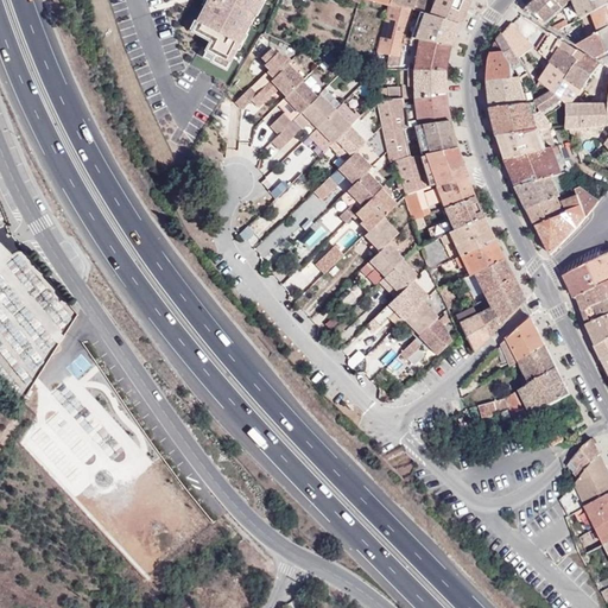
[(204,0),(189,32),(209,42),(204,51),(228,63),(259,0),(204,0)]
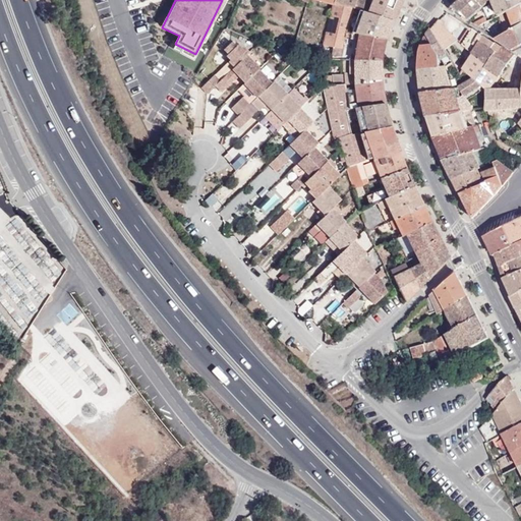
[(334,0),(334,2),(354,7),(354,8),(361,10),(364,0),(334,0)]
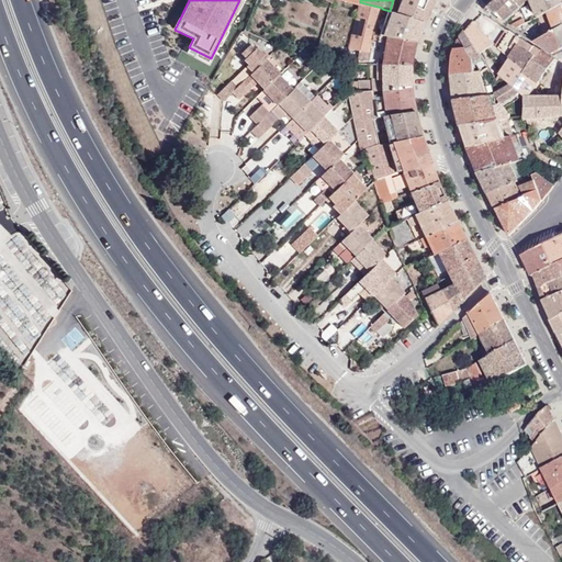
[(424,23),(434,0),(433,0),(401,0),(396,13),(396,14),(424,23)]
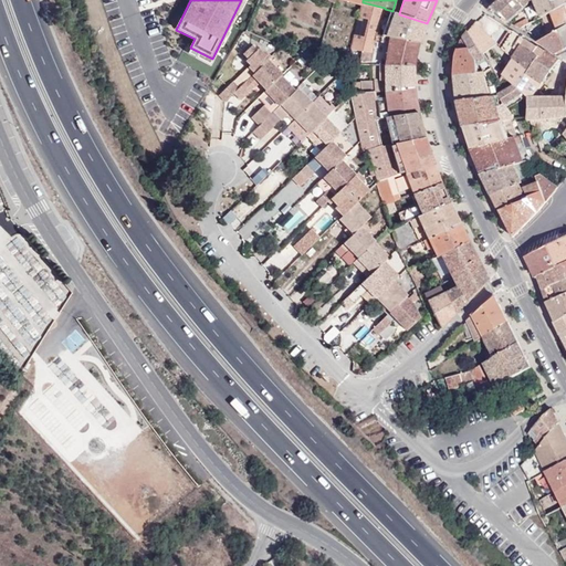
[(532,1),(530,0),(499,0),(489,10),(509,22),(532,1)]
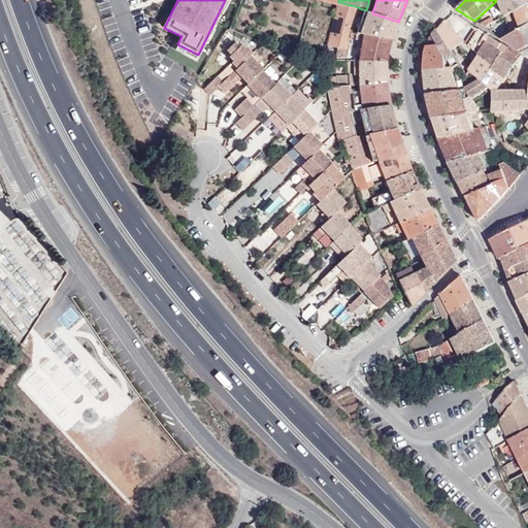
[(527,0),(498,0),(505,15),(516,10),(527,4),(527,0)]
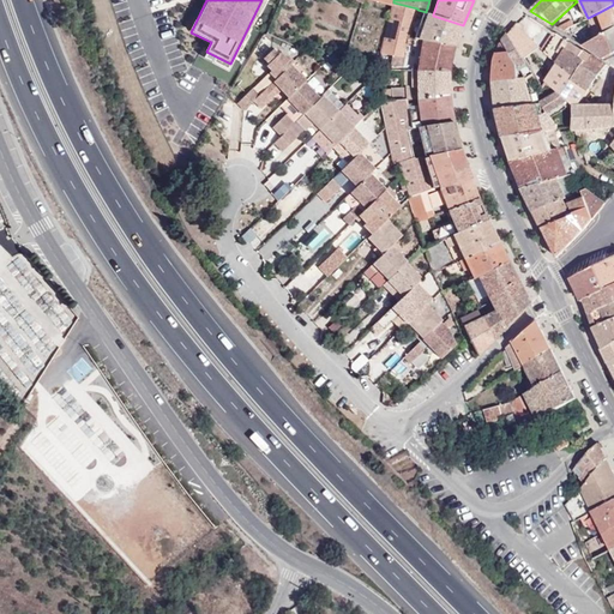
[(379,64),(377,70),(417,72),(421,42),(407,40),(417,10),(417,8),(393,2),(392,6),(389,19),(380,53),(393,56),(392,65),(379,64)]
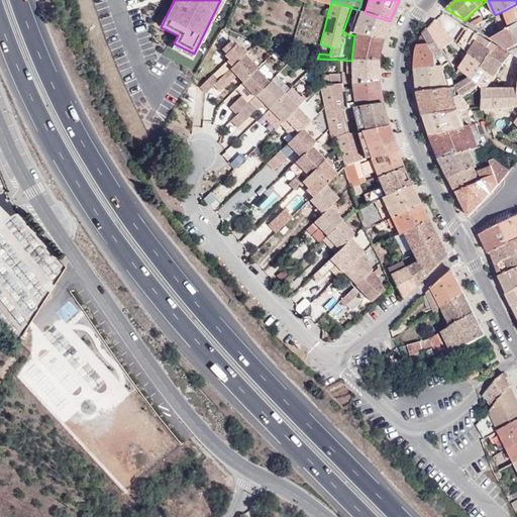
[(516,23),(516,4),(505,10),(511,27),(516,23)]
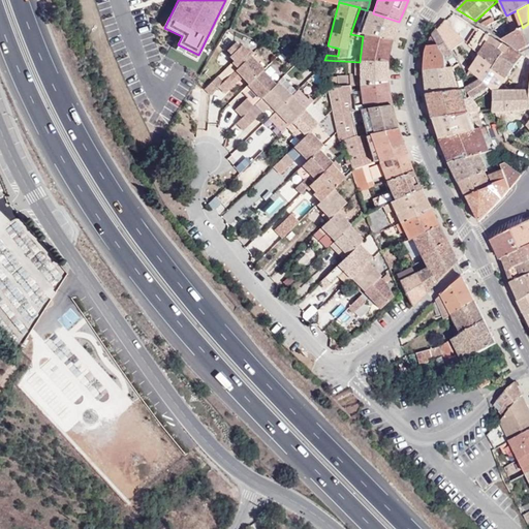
[(350,34),(363,36),(364,35),(391,39),(399,22),(373,13),(373,12),(367,10),(360,8),(350,34)]
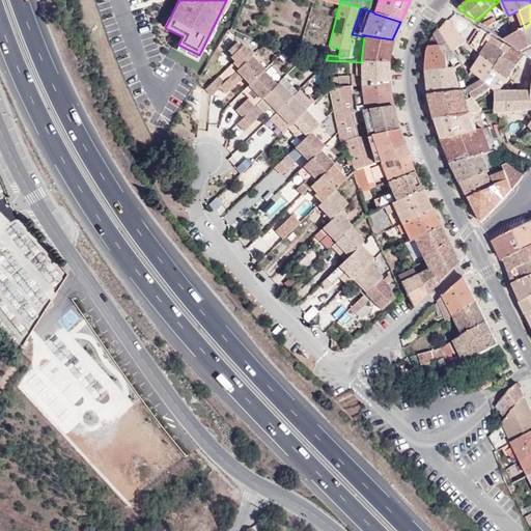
[(494,18),(481,24),(482,24),(485,27),(496,22),(494,18)]
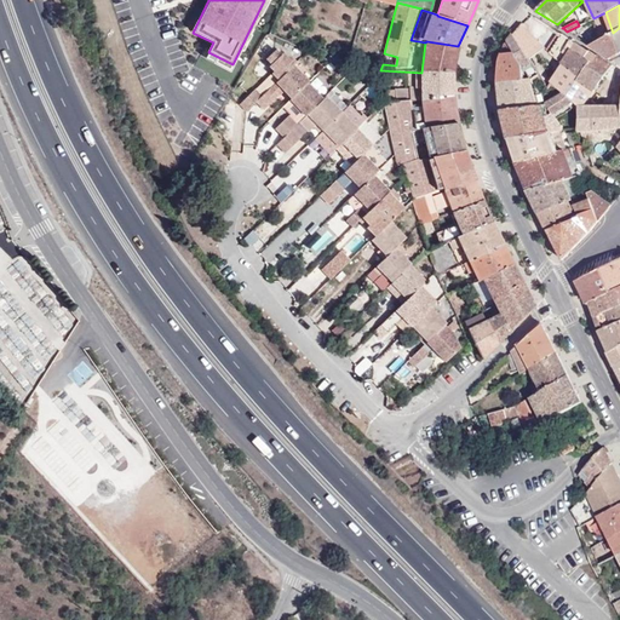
[(269,34),(275,36),(279,26),(273,23),(269,34)]
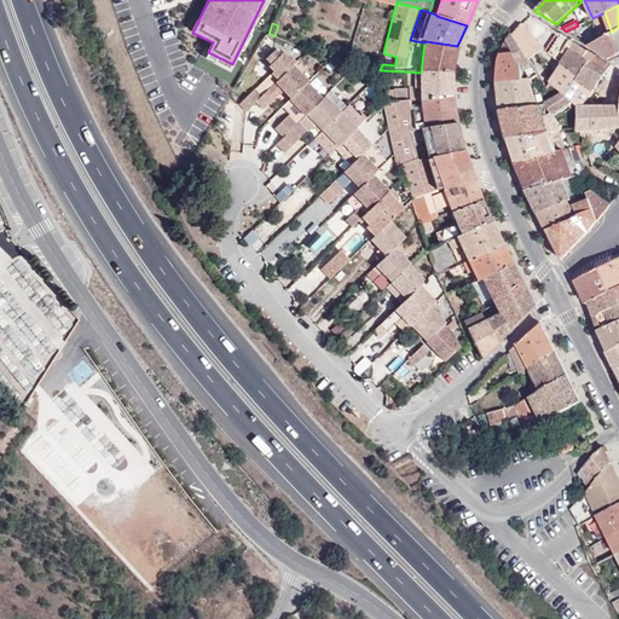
[(521,24),(513,34),(530,59),(544,48),(521,24)]
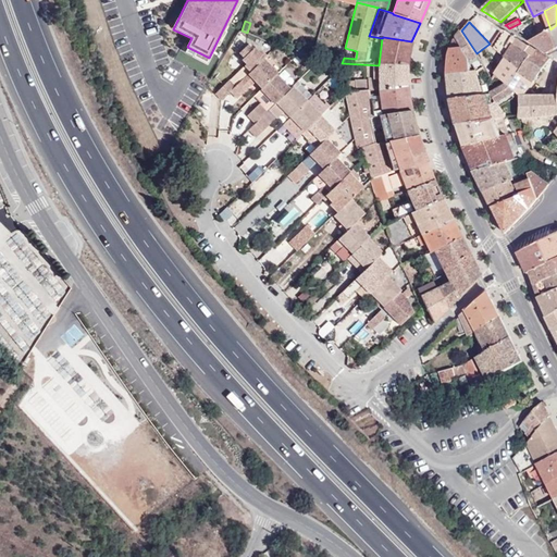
[(556,48),(551,29),(530,41),(547,52),(556,48)]
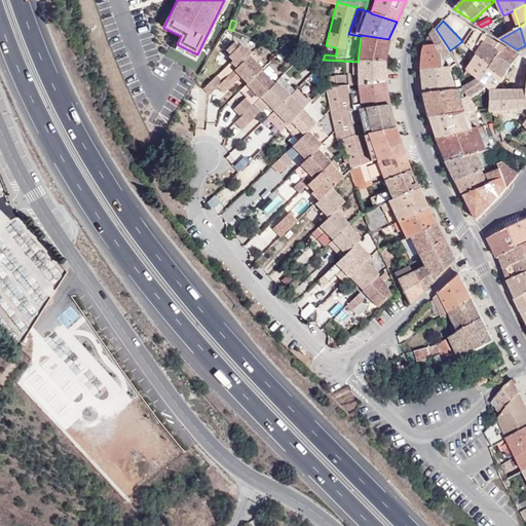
[(436,29),(430,34),(444,54),(450,50),(436,29)]
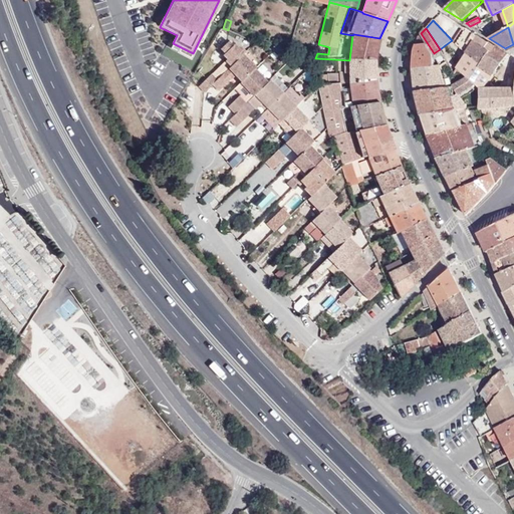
[(478,36),(467,29),(456,44),(466,54),(478,36)]
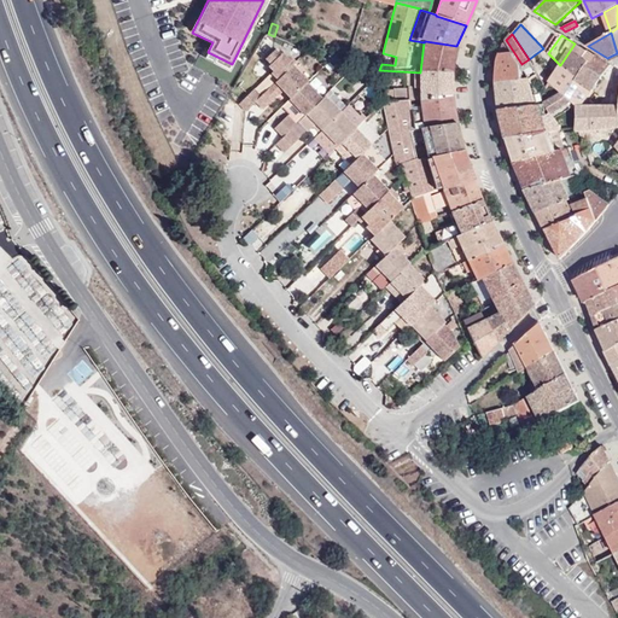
[(500,59),(497,82),(523,80),(522,64),(506,40),(503,44),(500,59)]
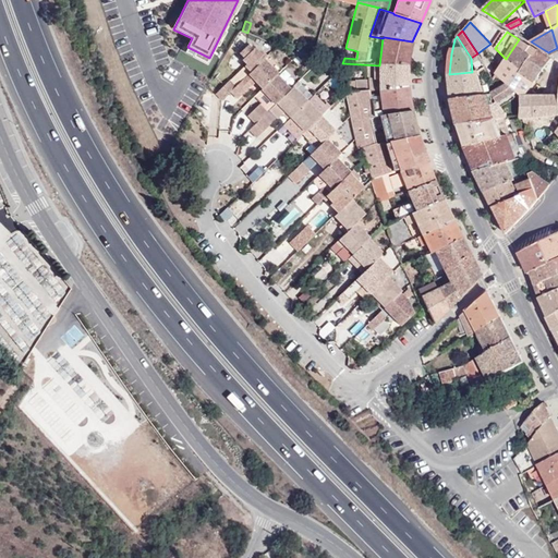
[(383,38),(379,65),(408,65),(412,41),(384,37),(383,38)]
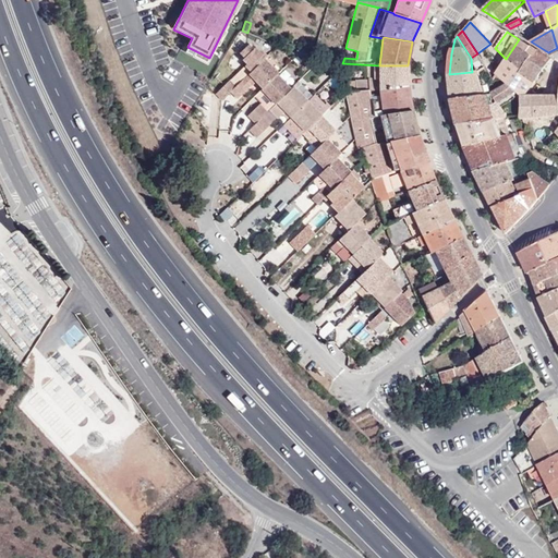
[(531,47),(519,39),(506,59),(522,70),(520,73),(534,83),(544,68),(531,59),(537,50),(531,47)]
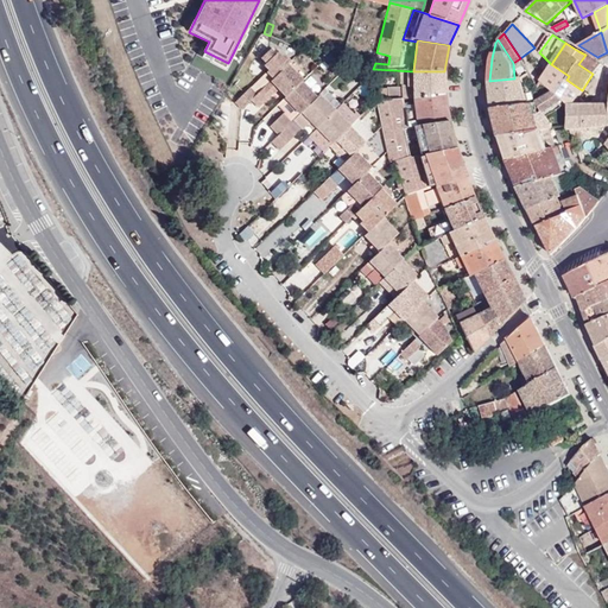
[(271,48),(260,57),(266,62),(264,64),(270,70),(267,71),(273,78),(289,63),(291,61),(285,54),(284,55),(278,50),(277,52),(271,48)]
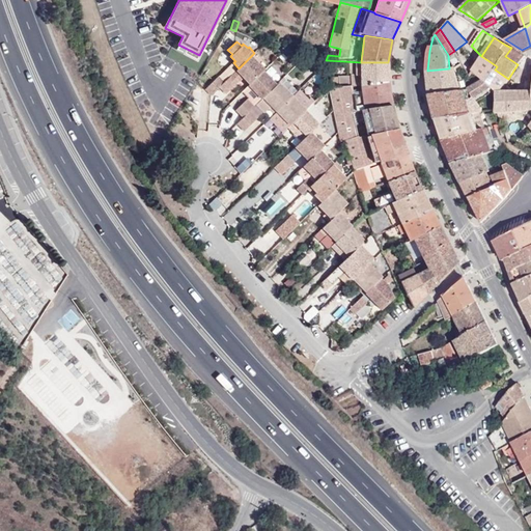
[(505,56),(518,64),(525,55),(511,48),(505,56)]
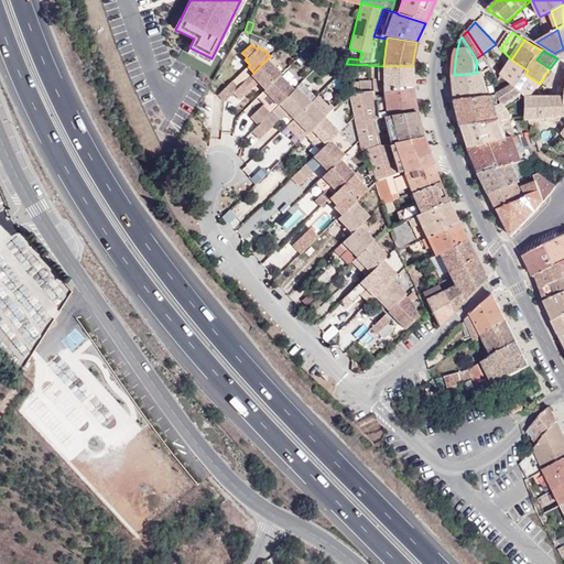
[(299,56),(307,61),(310,56),(301,52),(299,56)]
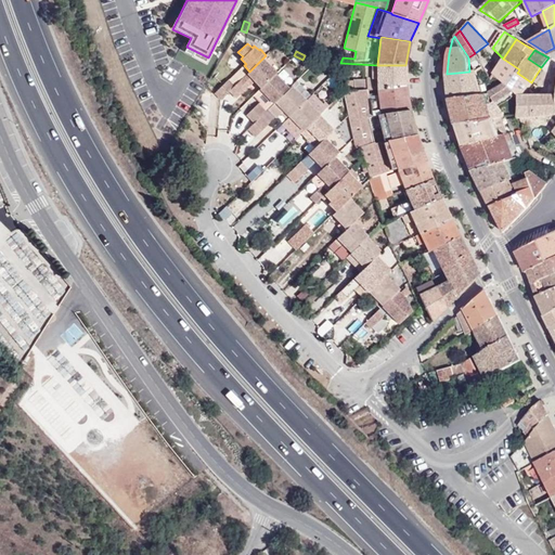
[(249,72),(247,74),(261,88),(276,73),(278,72),(263,57),(249,72)]
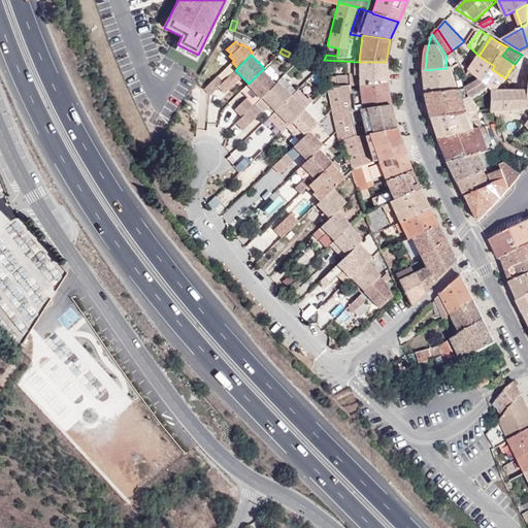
[(493,91),(498,91),(505,78),(492,69),(494,66),(479,56),(469,70),(480,79),(488,87),(493,91)]
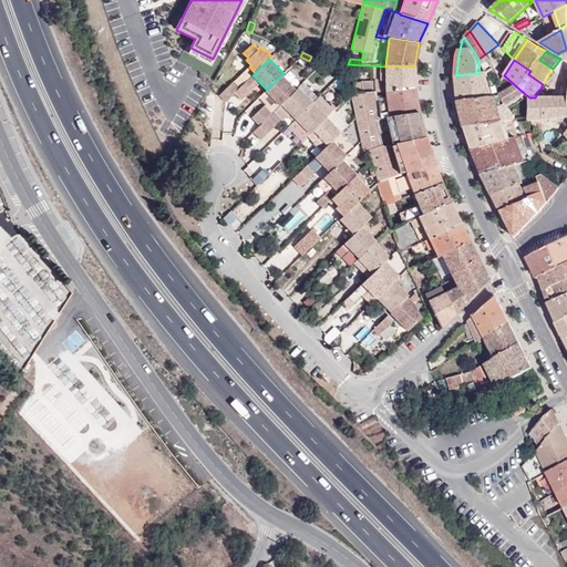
[(385,81),(385,92),(414,88),(414,66),(385,66),(385,81)]
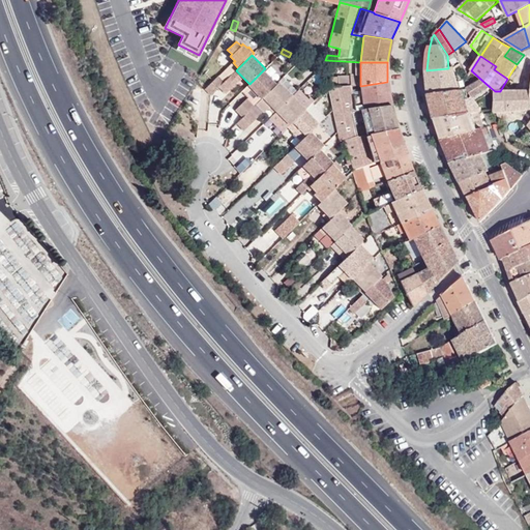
[(454,67),(461,79),(468,75),(461,63),(454,67)]
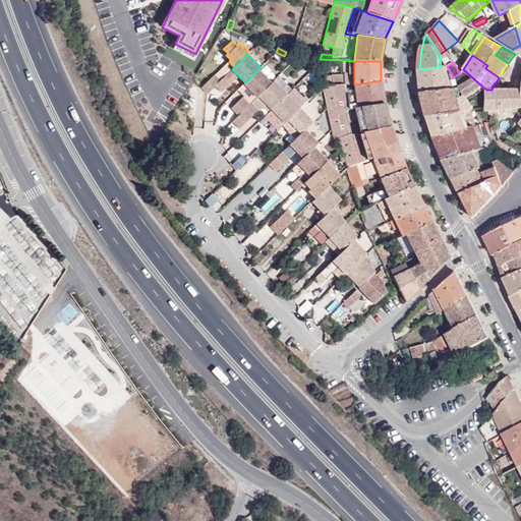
[(419,69),(421,93),(452,89),(447,66),(441,67),(419,69)]
